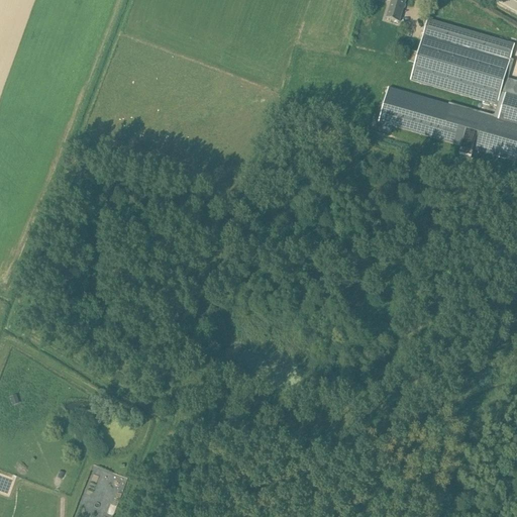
[(399,22),(405,0),(387,0),(387,1),(391,2),(386,18),(399,22)]
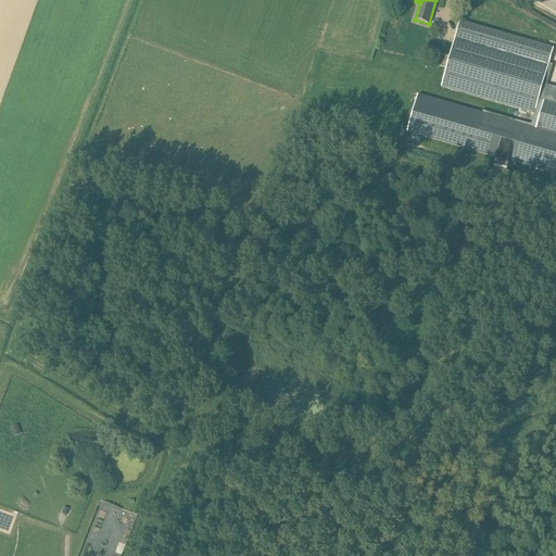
[(554,48),(460,21),(441,87),(534,114),(550,64),(554,48)]
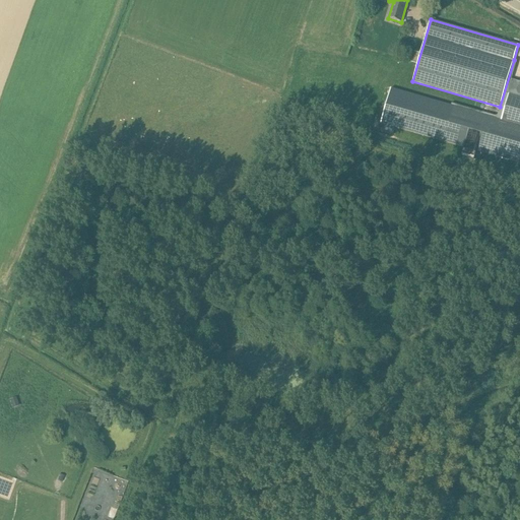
[(500,107),(498,115),(496,116),(482,113),(452,104),(452,106),(481,115),(502,120),(510,93),(519,95),(519,81),(511,79),(517,61),(514,60),(500,107)]
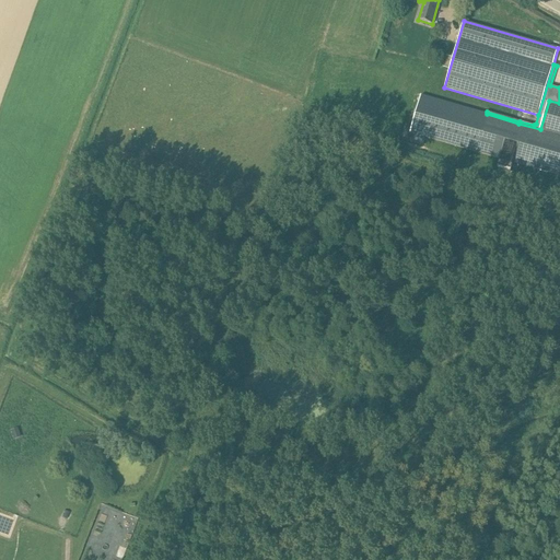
[(420,95),(409,133),(415,135),(411,143),(423,147),(426,138),(500,159),(498,167),(511,172),(513,163),(514,163),(529,167),(559,176),(559,135),(540,129),(518,124),(420,95)]
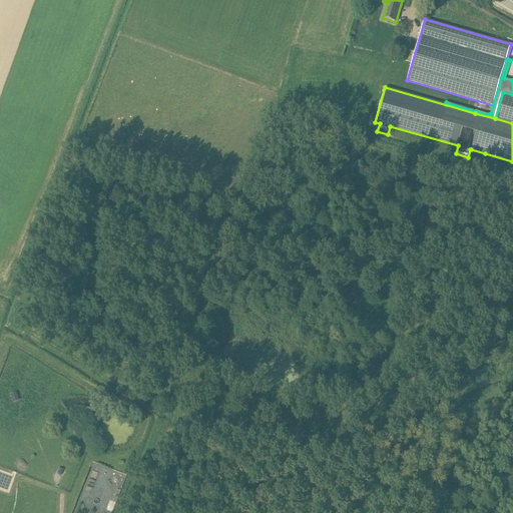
[(512,94),(503,92),(495,118),(512,123),(512,94)]
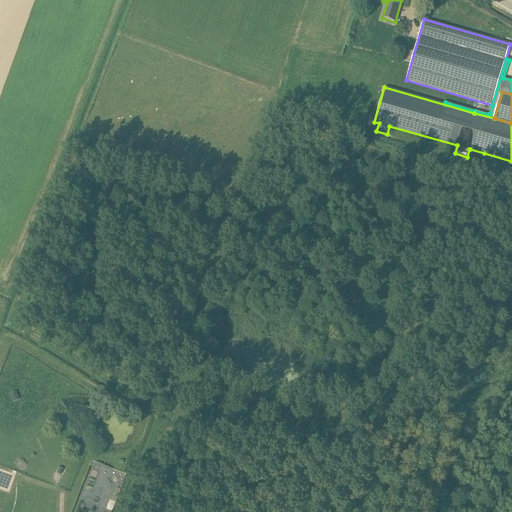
[(19,400),(16,392),(10,394),(13,402),(19,400)]
